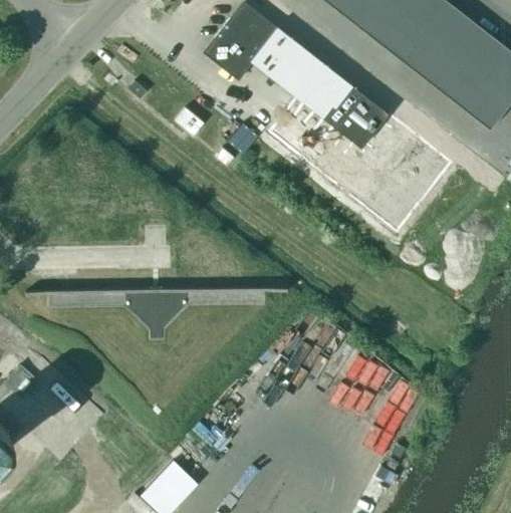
[(323,0),(491,132),(510,106),(510,51),(445,0),(323,0)]
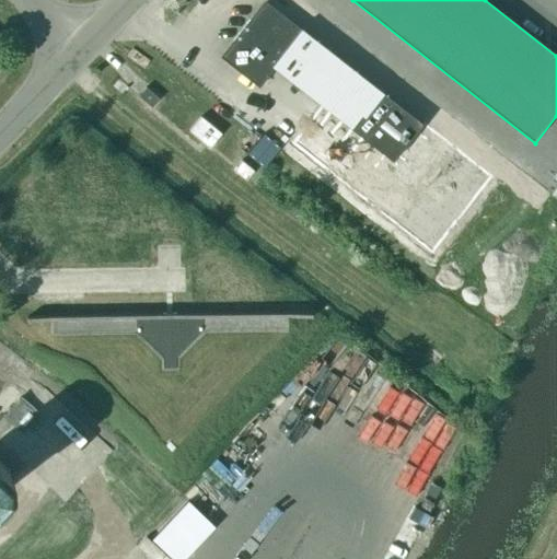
[(236,66),(262,85),(275,68),(396,162),(426,124),(303,30),(302,32),(275,10),(262,12),(234,47),(236,66)]
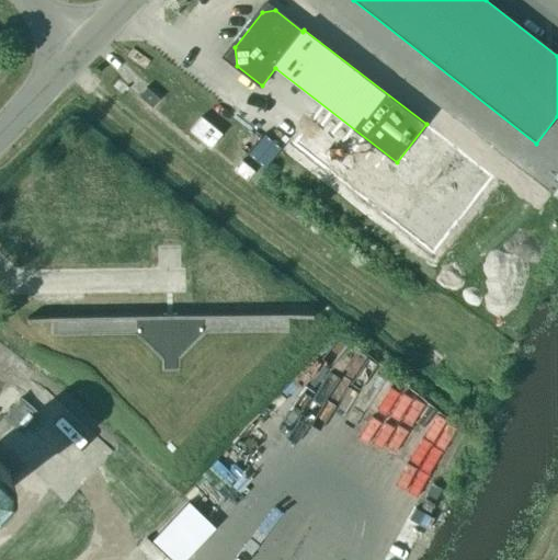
[(155,109),(162,100),(149,89),(141,98),(155,109)]
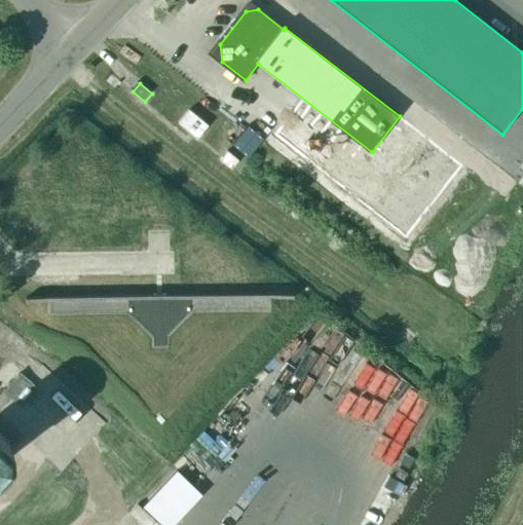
[(211,126),(191,111),(181,124),(199,140),(211,126)]
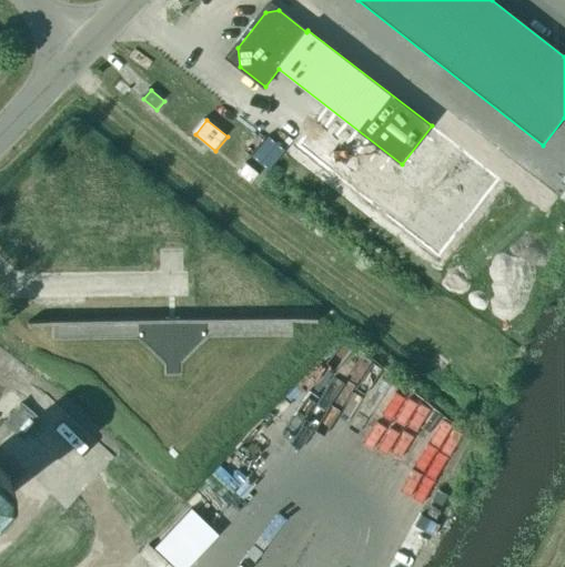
[(503,185),(510,175),(467,147),(460,157),(503,185)]
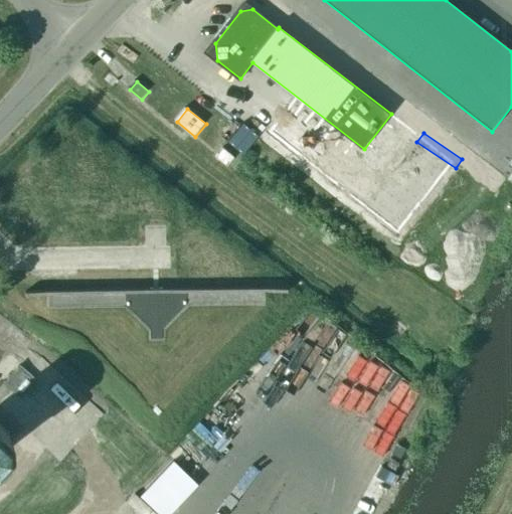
[(226,147),(217,158),(226,166),(235,154),(226,147)]
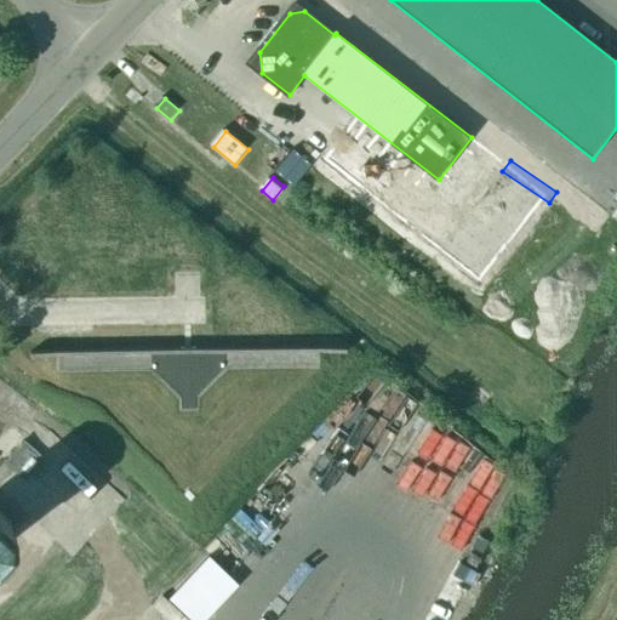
[(501,217),(508,204),(486,192),(479,204),(501,217)]
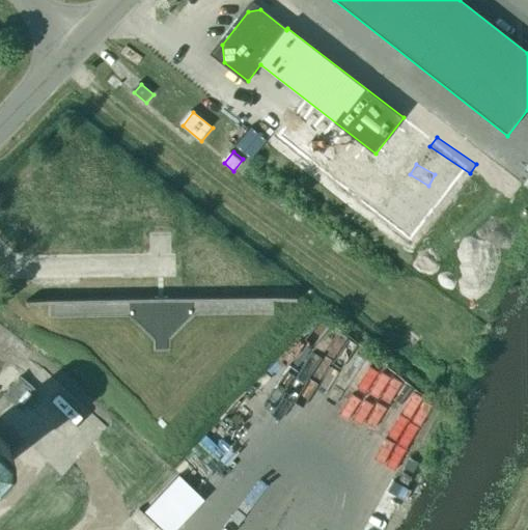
[(42,394),(31,385),(23,378),(6,397),(24,413),(42,394)]
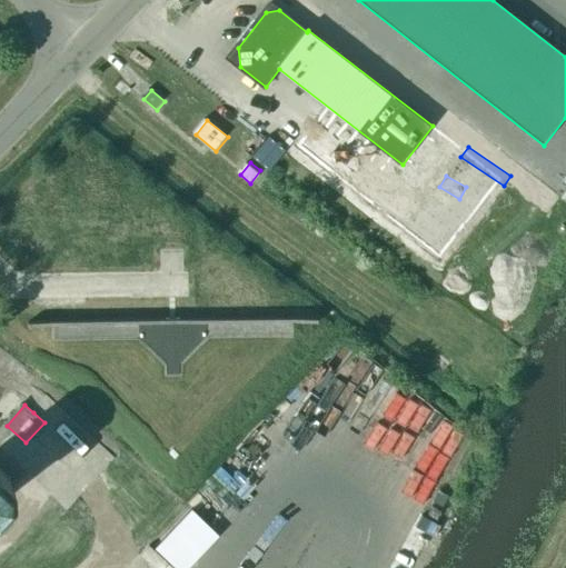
[(0,468),(0,507),(13,495),(12,480),(0,468)]
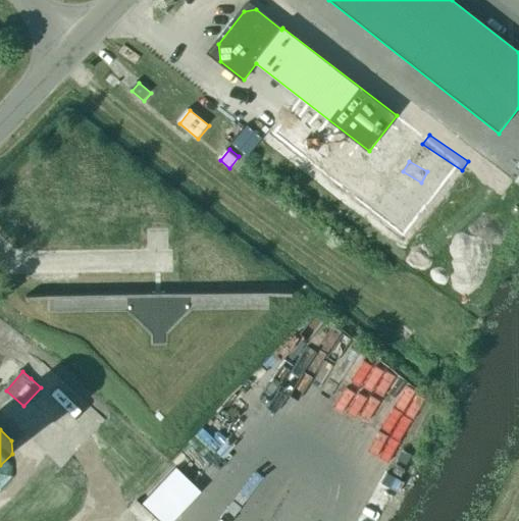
[(177,457),(144,492),(168,515),(201,479),(177,457)]
